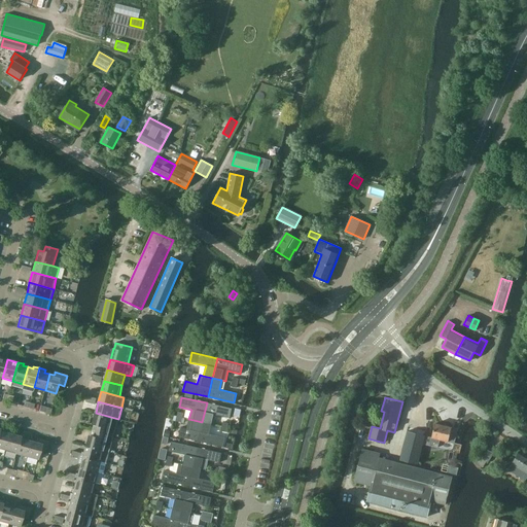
[(232,409),(207,402),(202,422),(211,424),(213,415),(230,418),(232,409)]
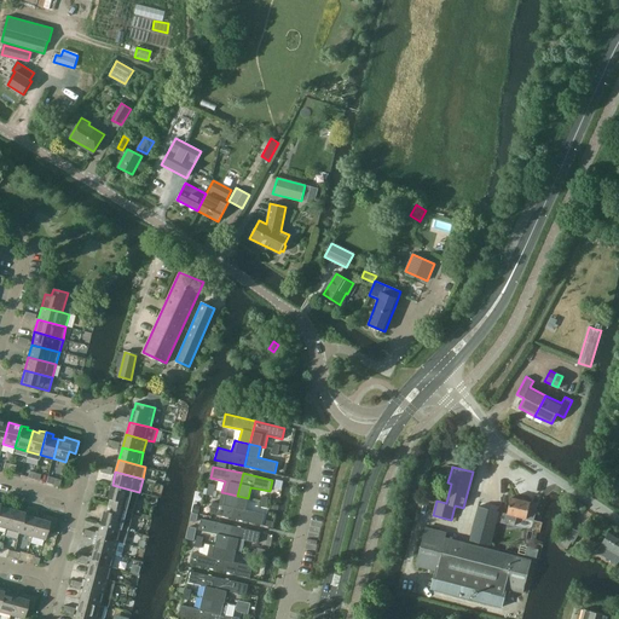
[(139,492),(113,485),(109,498),(115,499),(113,505),(128,510),(133,512),(139,492)]
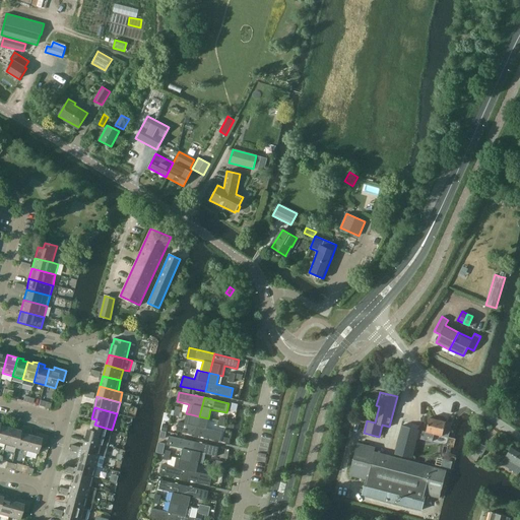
[(195,436),(199,416),(191,414),(188,424),(178,421),(176,431),(195,436)]
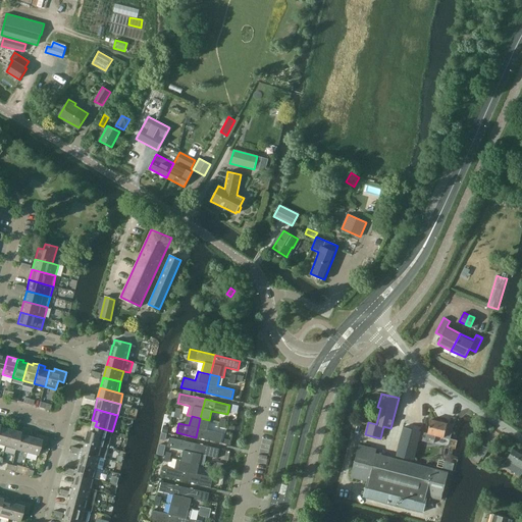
[(207,429),(209,420),(200,418),(196,437),(221,442),(223,433),(207,429)]
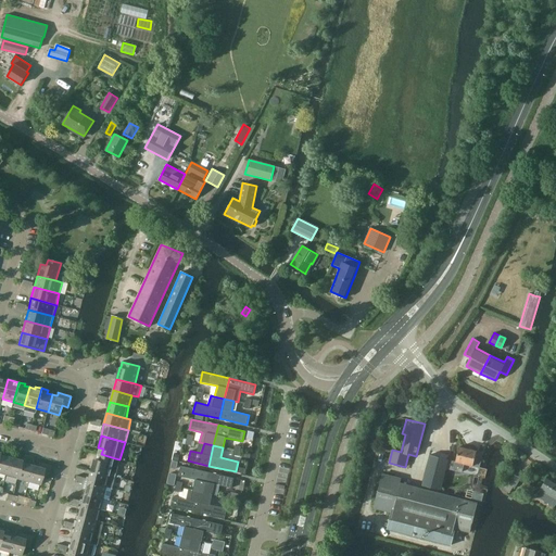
[(441,469),(438,481),(436,488),(456,493),(464,464),(479,467),(482,454),(476,453),(476,451),(458,446),(455,460),(450,459),(429,454),(426,465),(441,469)]
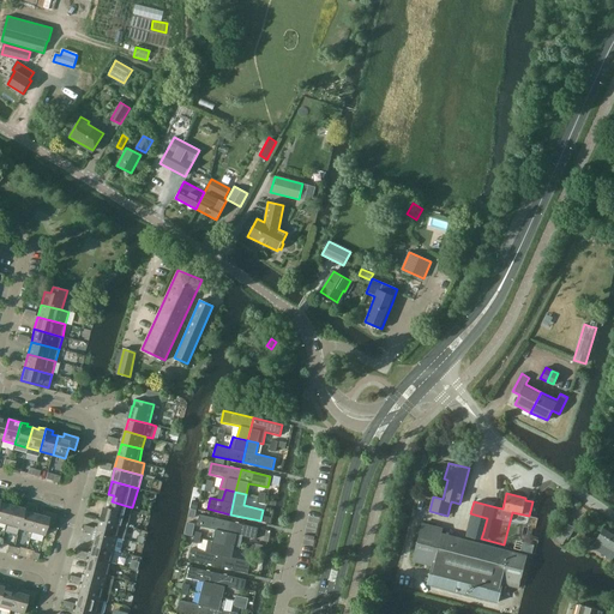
[(0,523),(6,525),(12,505),(6,504),(6,501),(0,499),(0,523)]
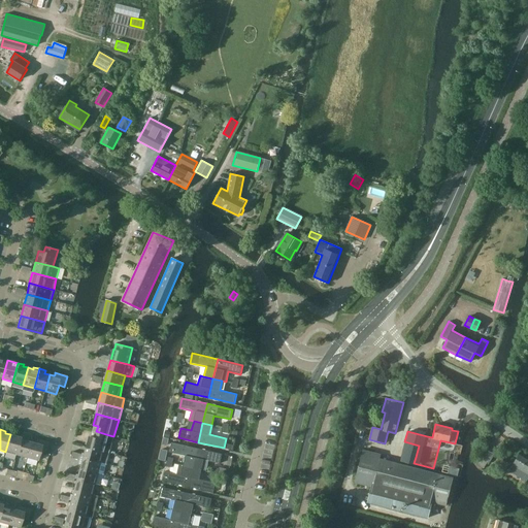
[(104,452),(109,435),(96,431),(95,437),(90,435),(87,447),(104,452)]
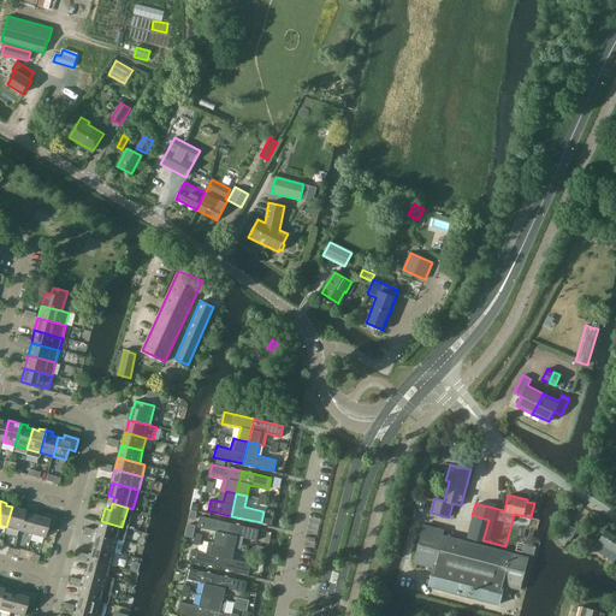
[(19,531),(25,508),(18,507),(17,508),(12,507),(6,527),(19,531)]
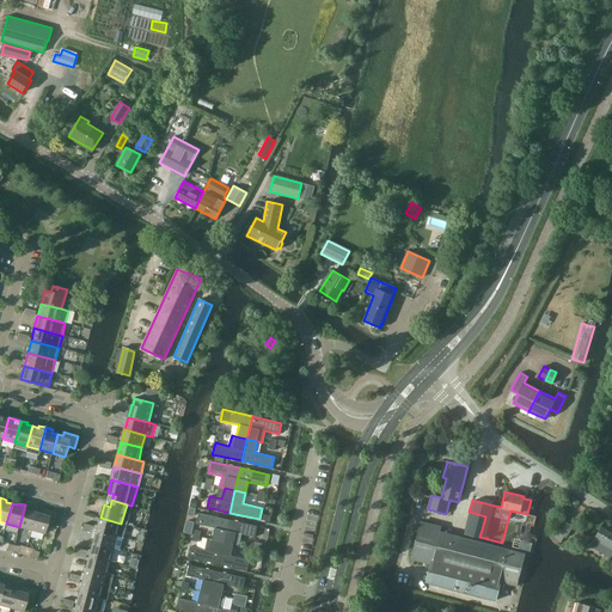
[(31,531),(36,512),(30,510),(31,507),(25,505),(19,527),(31,531)]
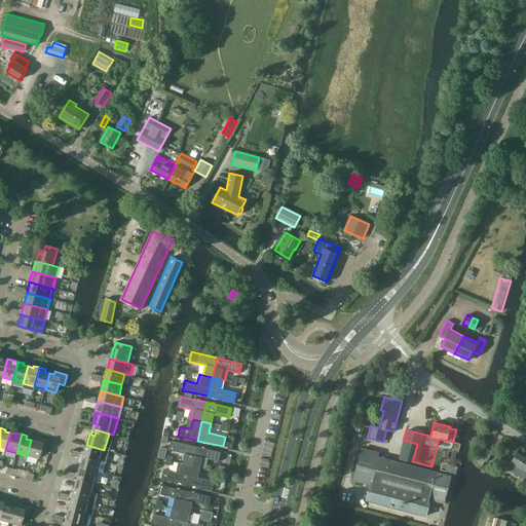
[(37,438),(36,440),(36,441),(31,440),(27,456),(38,459),(40,450),(46,452),(49,442),(37,438)]
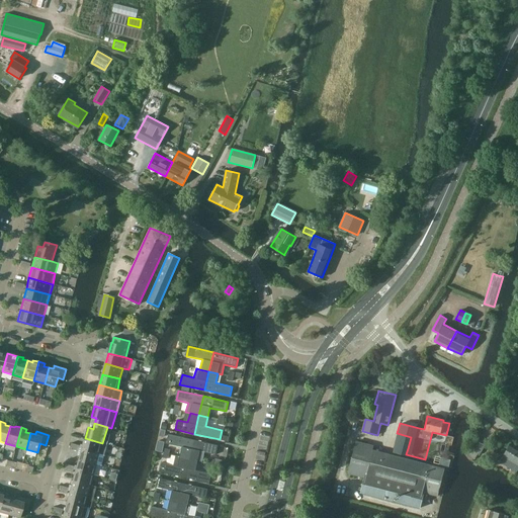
[(188,458),(193,440),(168,434),(166,443),(182,447),(180,456),(188,458)]
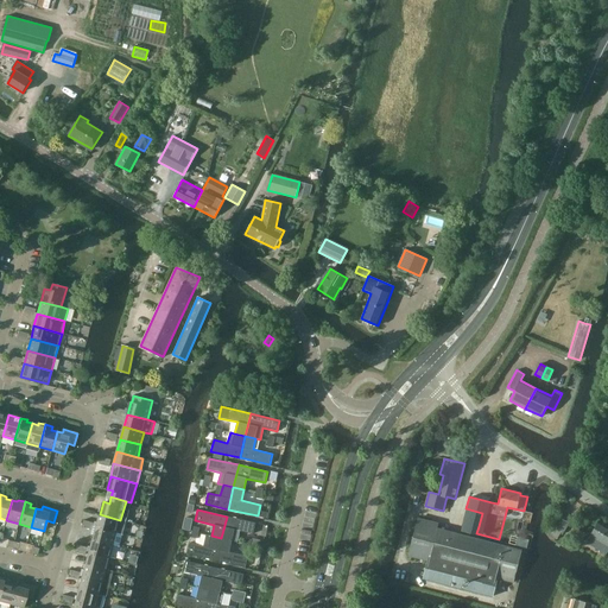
[(120,520),(100,514),(96,527),(122,534),(126,521),(120,520)]
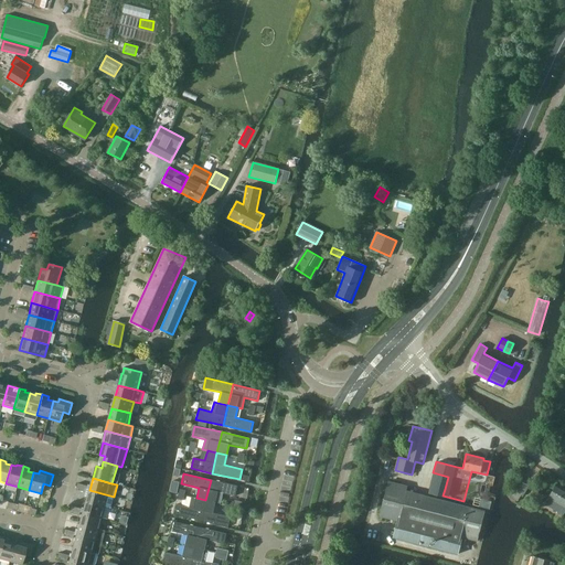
[(530,487),(524,483),(515,478),(511,483),(515,486),(509,496),(518,501),(522,494),(523,496),(530,487)]
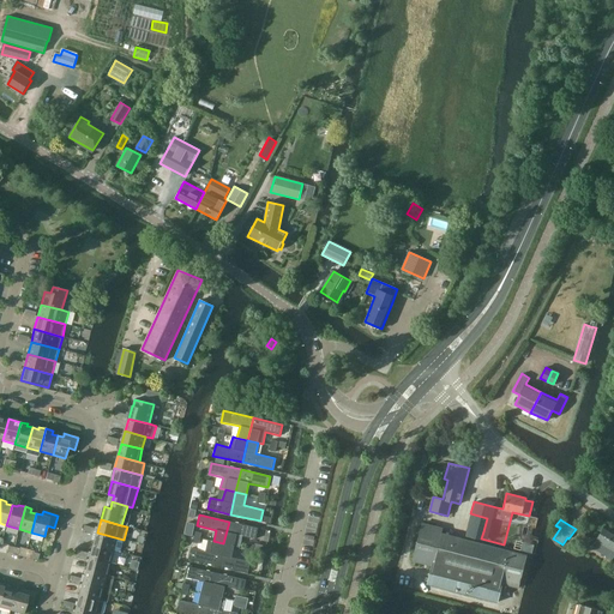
[(258,528),(229,522),(223,543),(234,546),(236,535),(256,540),(258,528)]
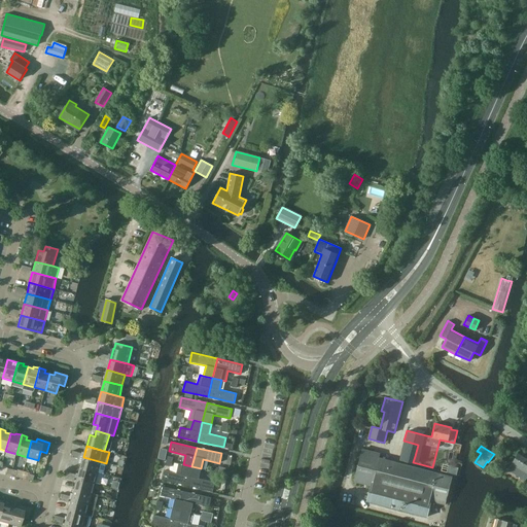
[(354,481),(371,486),(366,501),(426,517),(430,501),(445,504),(452,477),(378,457),(379,456),(374,454),(375,452),(362,449),(354,481)]
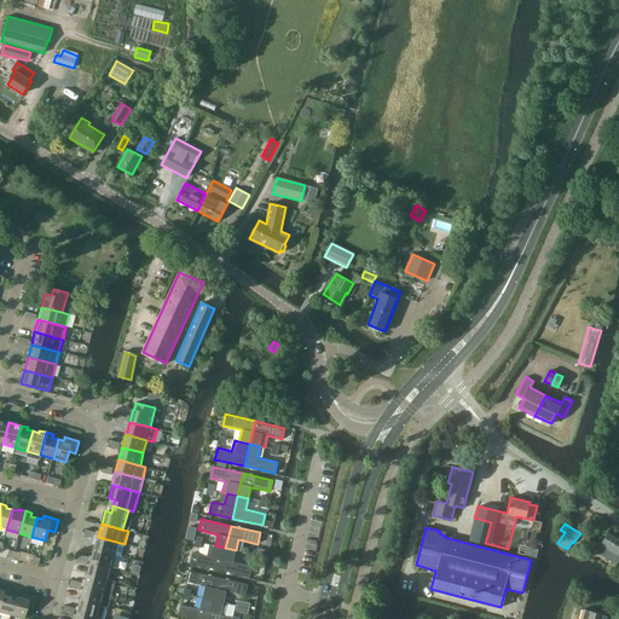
[(618,559),(618,536),(609,530),(596,553),(617,565),(618,559)]
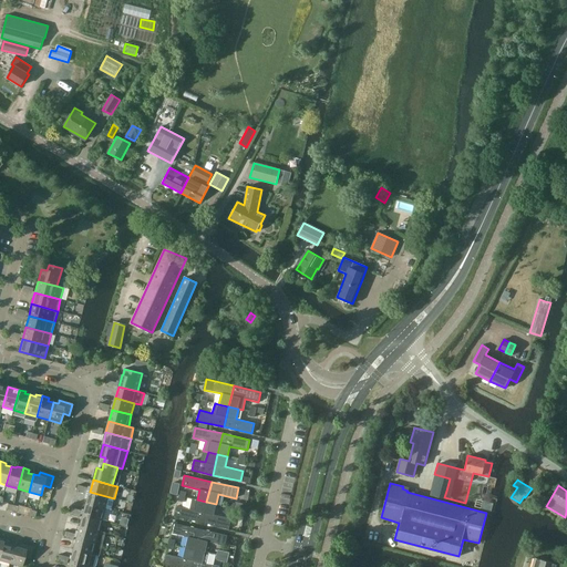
[(114,498),(90,492),(86,503),(111,509),(114,498)]
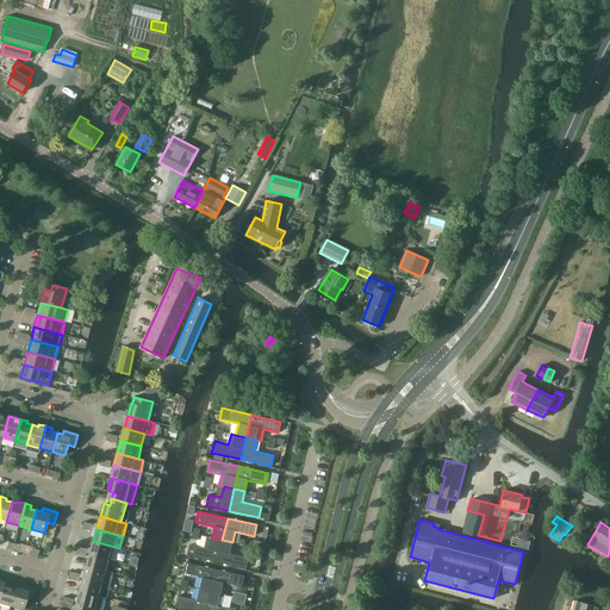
[(222,540),(212,537),(207,536),(205,548),(191,545),(188,555),(217,562),(222,540)]
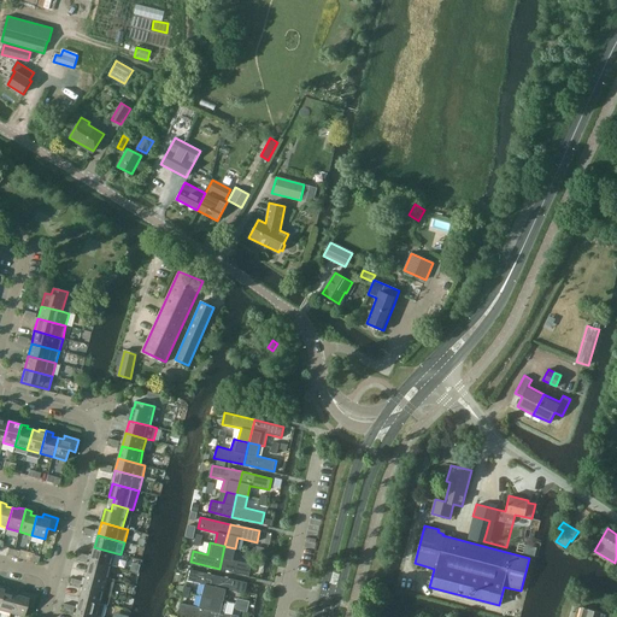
[(233,560),(235,548),(224,546),(219,569),(250,576),(252,564),(233,560)]
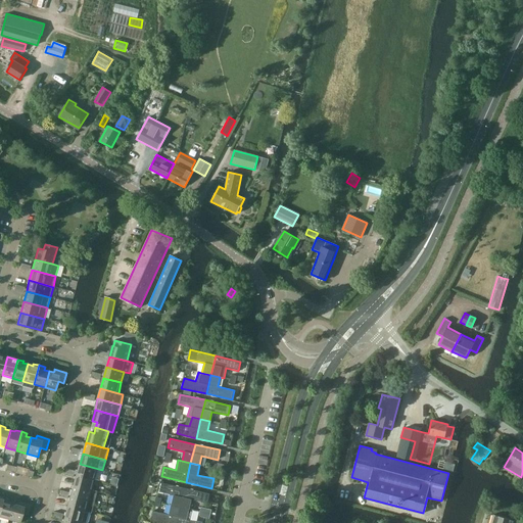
[(102,470),(80,464),(77,475),(95,479),(100,481),(102,470)]
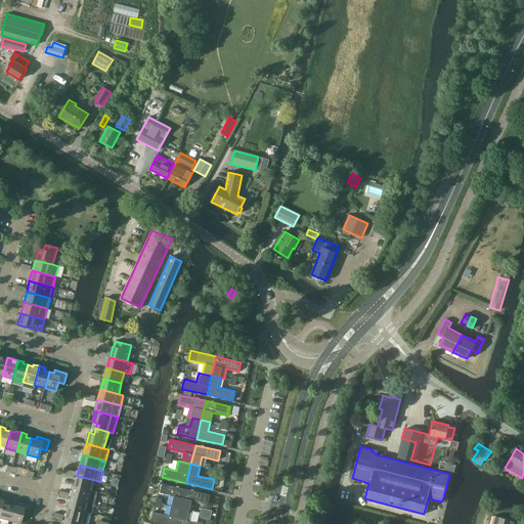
[(95,480),(77,476),(75,486),(92,491),(95,480)]
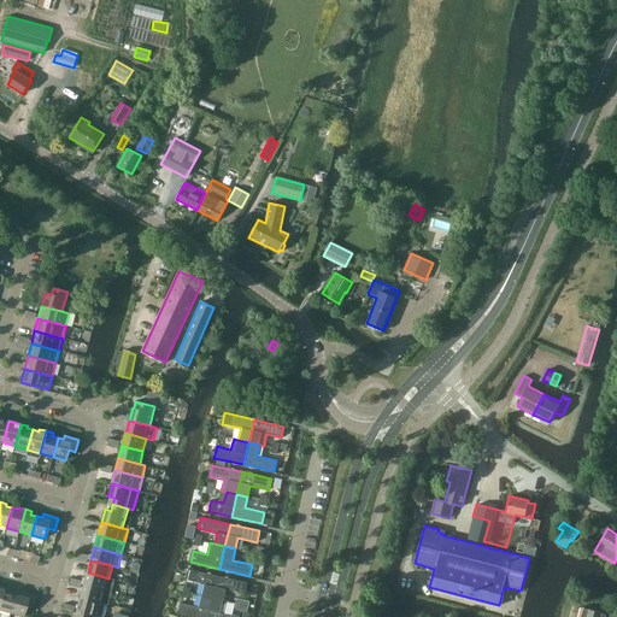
[(212,599),(218,576),(188,569),(186,581),(205,585),(203,595),(212,599)]
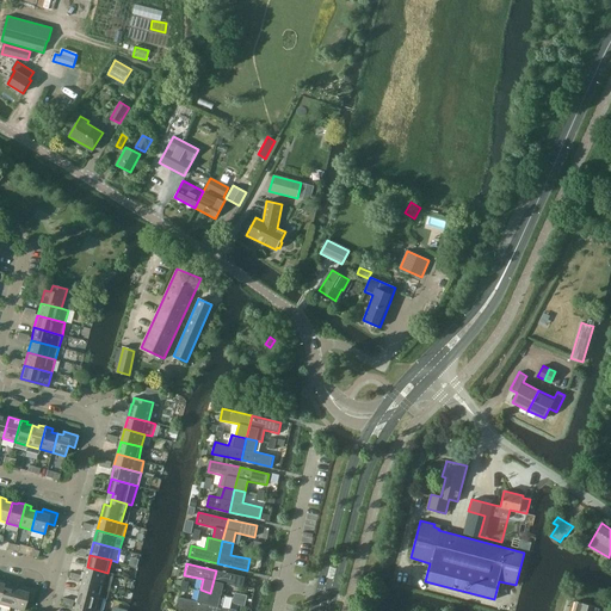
[(113,574),(107,573),(87,567),(84,580),(110,587),(113,574)]
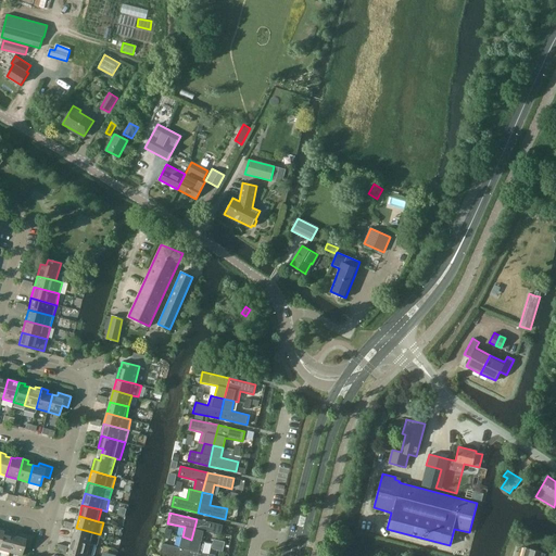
[(223,525),(197,519),(191,540),(201,542),(203,531),(220,535),(223,525)]
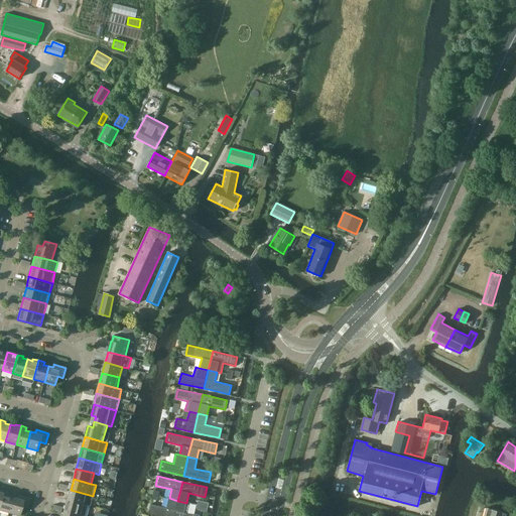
[(93,496),(71,490),(68,500),(90,506),(93,496)]
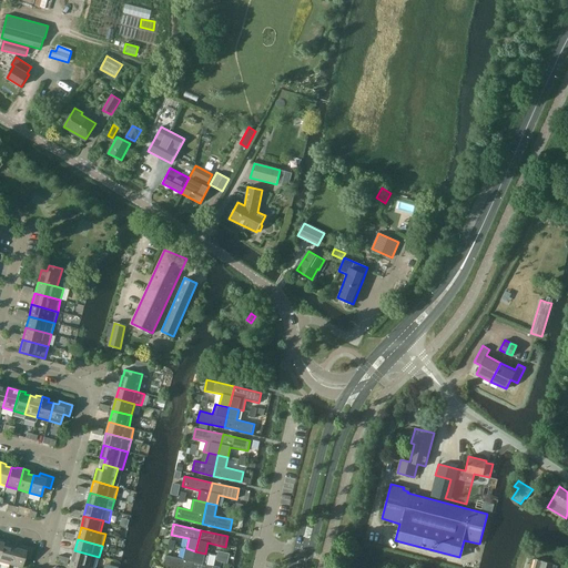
[(9,546),(9,544),(10,543),(3,540),(0,553),(0,561),(10,565),(14,547),(9,546)]
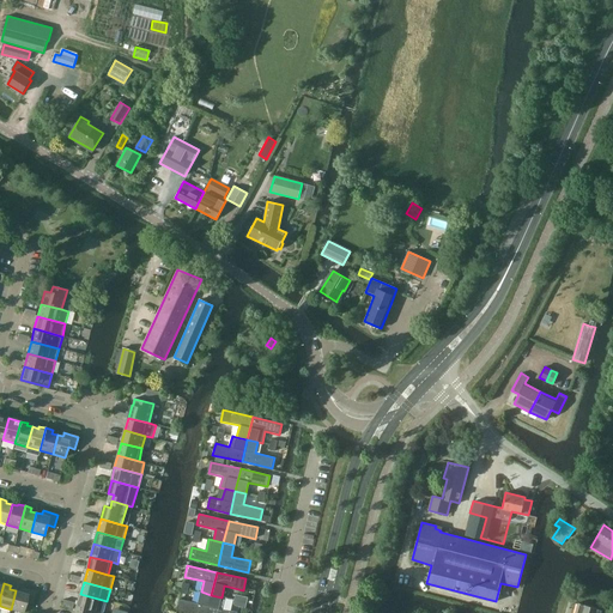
[(22,588),(22,590),(22,592),(16,590),(11,610),(23,612),(26,602),(32,605),(36,593),(22,588)]
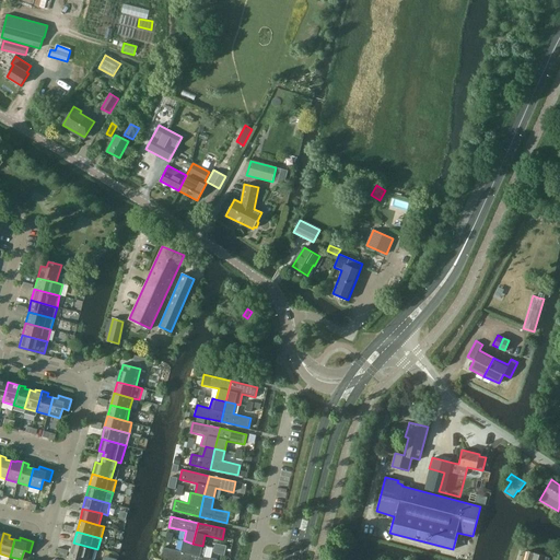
[(173,559),(188,559),(193,544),(184,540),(182,551),(164,547),(162,558),(173,559)]
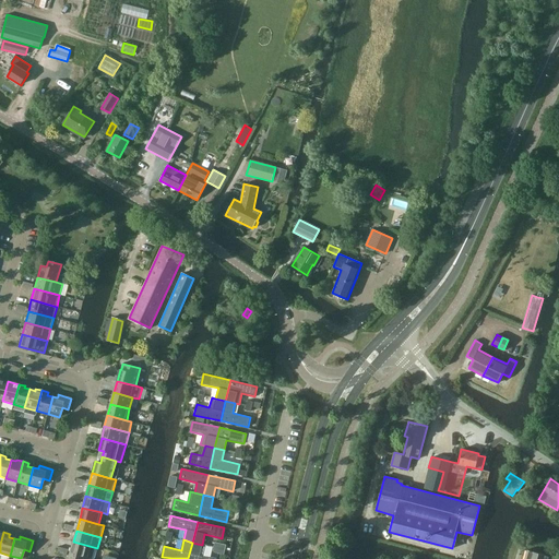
[(94,558),(97,548),(73,542),(70,552),(92,558),(94,558)]
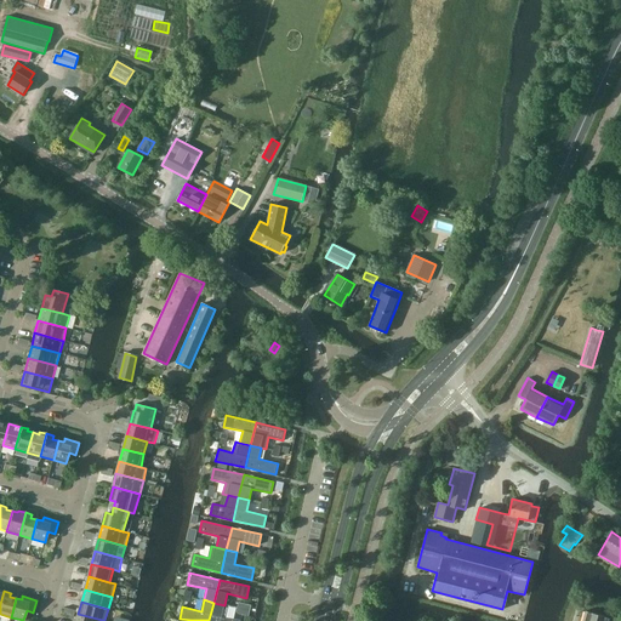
[(240,620),(241,620),(227,617),(229,605),(224,605),(214,603),(209,620),(240,620)]
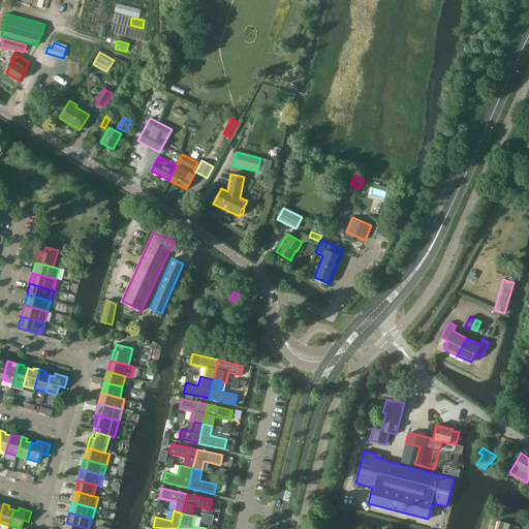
[(520,528),(521,526),(499,520),(496,528),(520,528)]
